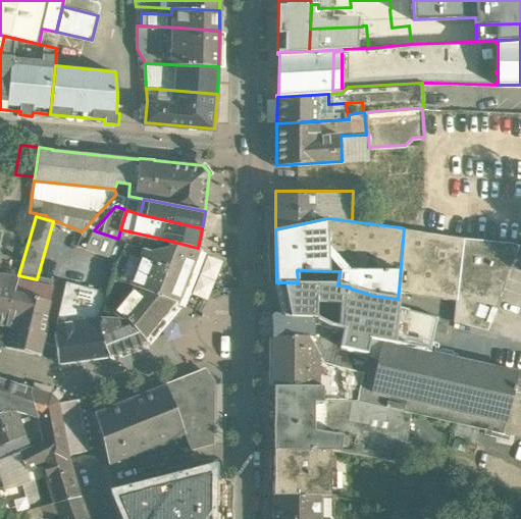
[(0,245),(3,229),(0,228),(0,322),(5,323),(18,275),(0,271),(0,245)]
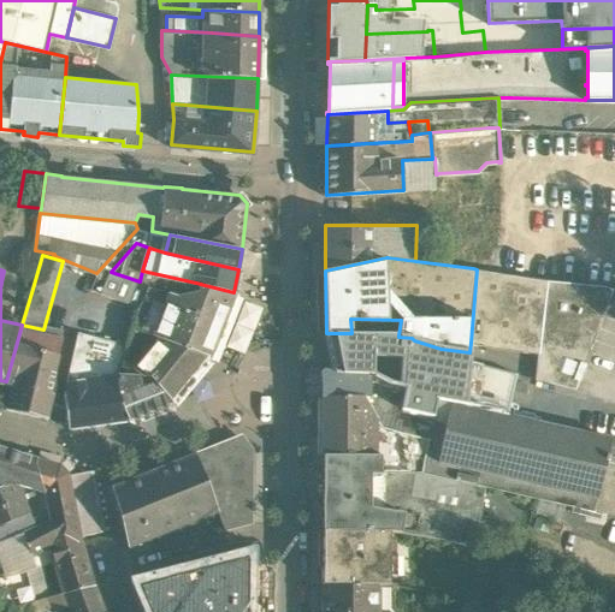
[(543,279),(477,269),(471,343),(538,352),(536,378),(577,388),(614,287),(605,285),(566,280),(543,279)]
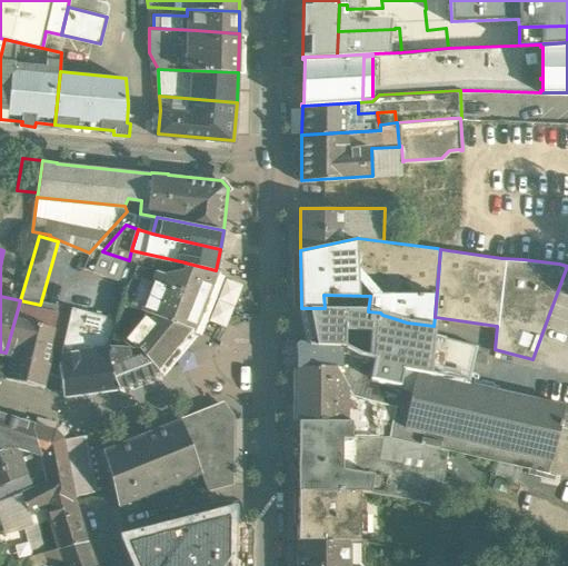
[(183,268),(165,271),(129,260),(102,251),(101,251),(93,269),(129,283),(123,300),(148,310),(192,329),(216,270),(185,262),(183,268)]
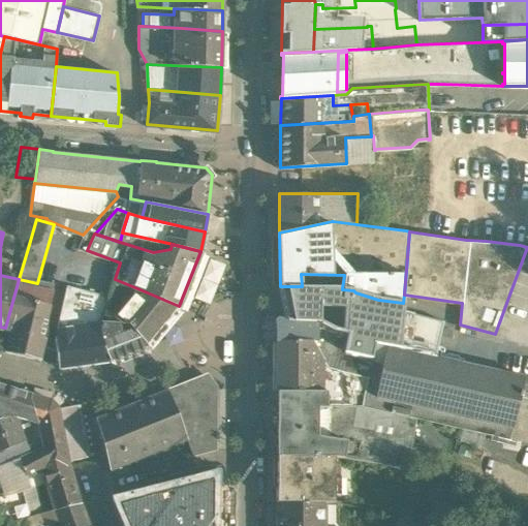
[(37,283),(19,279),(5,328),(11,330),(7,349),(41,358),(47,337),(43,336),(55,287),(37,283)]
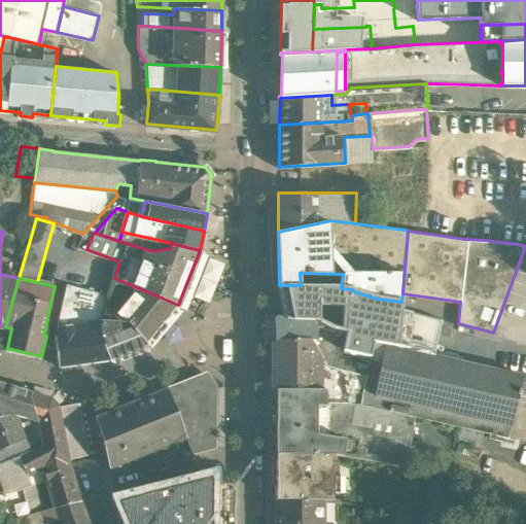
[(110,293),(68,282),(58,325),(102,319),(110,293)]
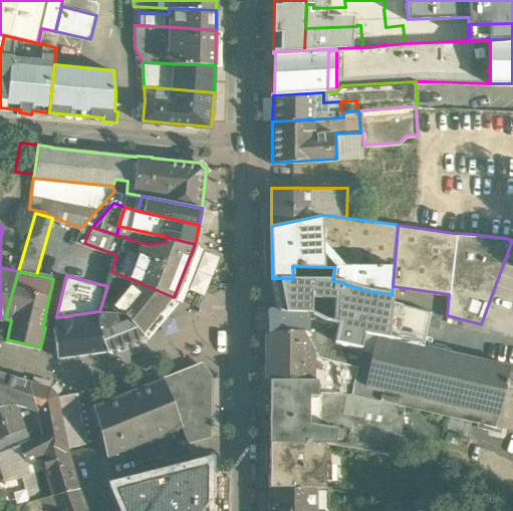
[(293,278),(272,278),(279,310),(307,311),(310,311),(324,319),(338,322),(334,341),(361,348),(365,332),(424,345),(432,312),(391,301),(392,294),(367,291),(345,284),(343,282),(332,281),(332,280),(315,278),(293,278)]
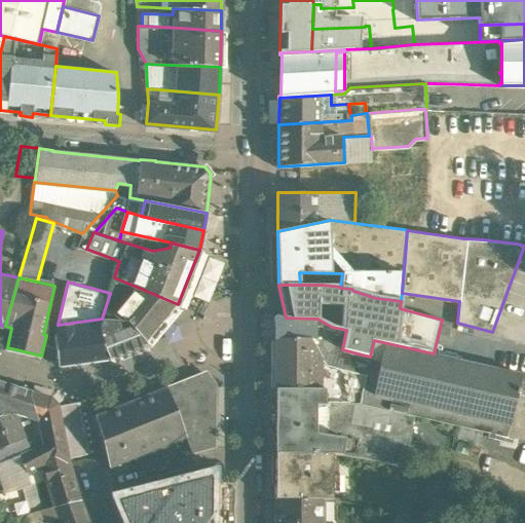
[(178,304),(137,287),(115,313),(122,320),(128,320),(147,342),(178,304)]
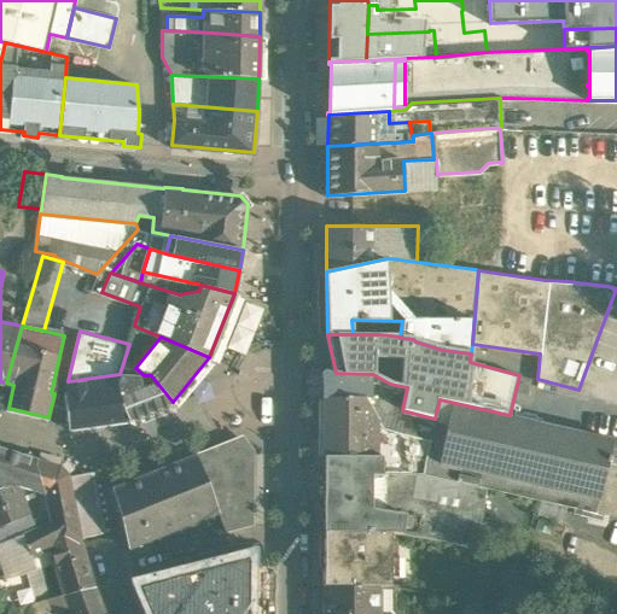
[(336,373),(325,373),(325,397),(365,398),(370,398),(370,374),(336,373)]
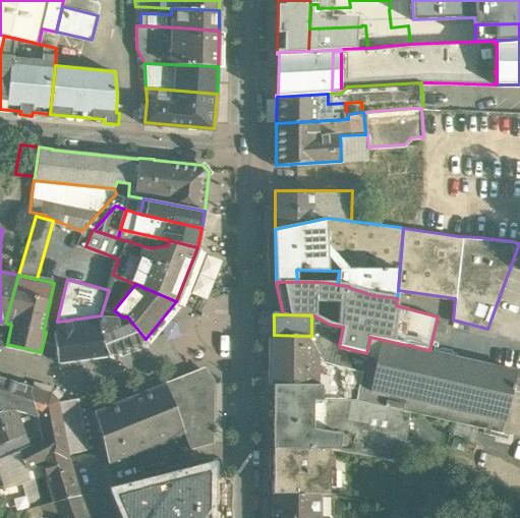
[(101,315),(57,322),(59,331),(56,332),(60,360),(108,353),(110,352),(105,342),(101,315)]
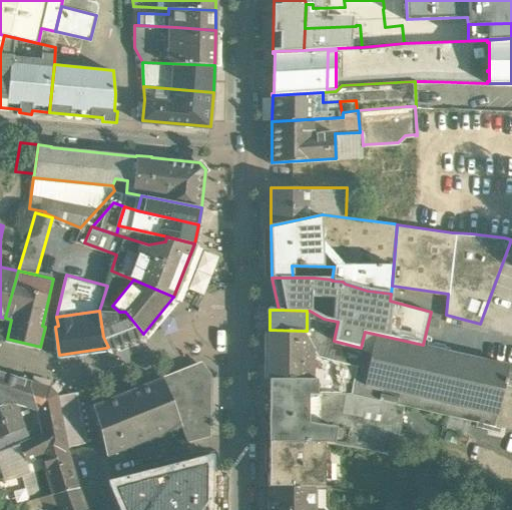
[(119,312),(99,311),(103,337),(108,347),(143,334),(125,312),(119,312)]
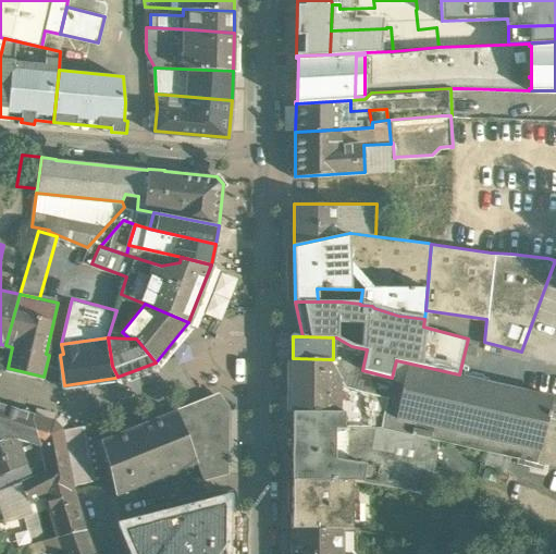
[(351,346),(336,337),(333,337),(333,359),(329,359),(345,385),(387,397),(392,378),(362,370),(367,349),(351,346)]
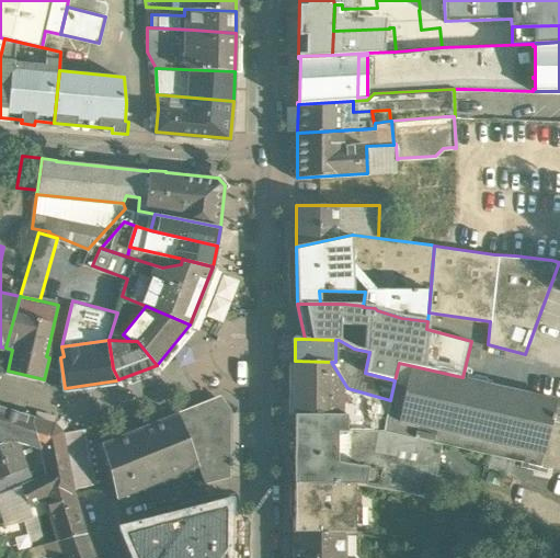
[(331,362),(295,361),(294,414),(346,414),(346,429),(377,429),(377,417),(386,418),(389,400),(390,400),(347,388),(331,362)]
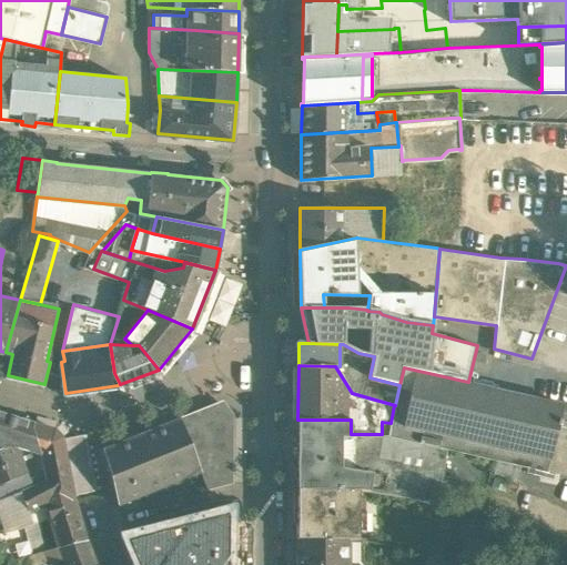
[(468,382),(404,367),(400,385),(395,405),(394,405),(391,423),(388,434),(445,447),(498,460),(515,463),(548,471),(559,423),(564,404),(540,397),(468,382)]
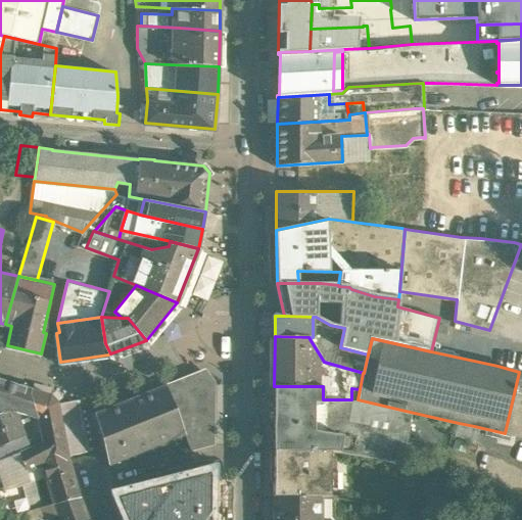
[(203,370),(167,384),(186,432),(185,432),(191,448),(212,442),(214,382),(203,370)]
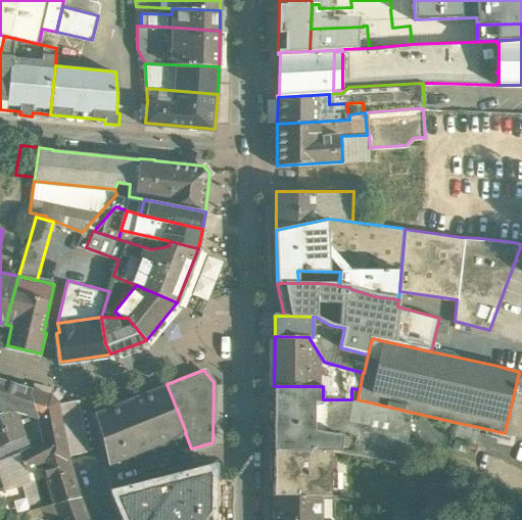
[(167,384),(96,413),(109,463),(185,432),(186,432),(167,384)]
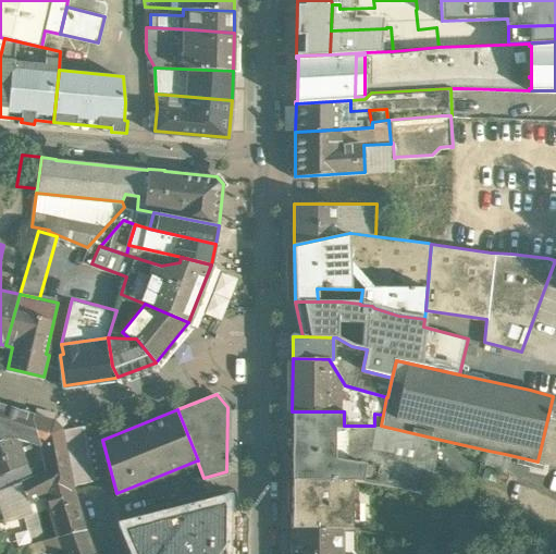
[(32,421),(0,410),(0,488),(21,480),(22,480),(46,470),(41,444),(37,445),(37,443),(32,421)]
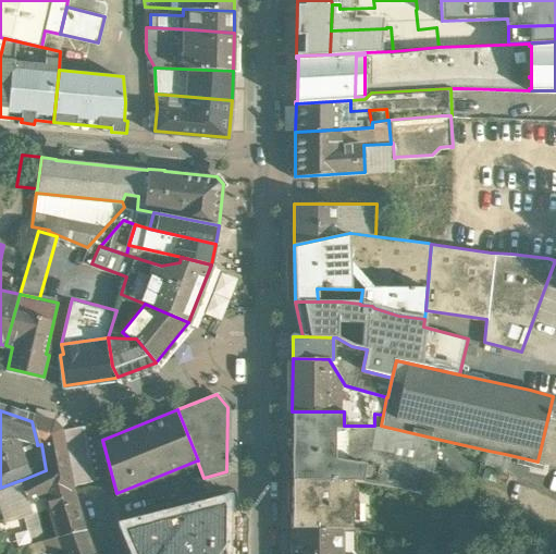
[(344,411),(292,411),(292,448),(332,458),(332,426),(344,426),(344,411)]
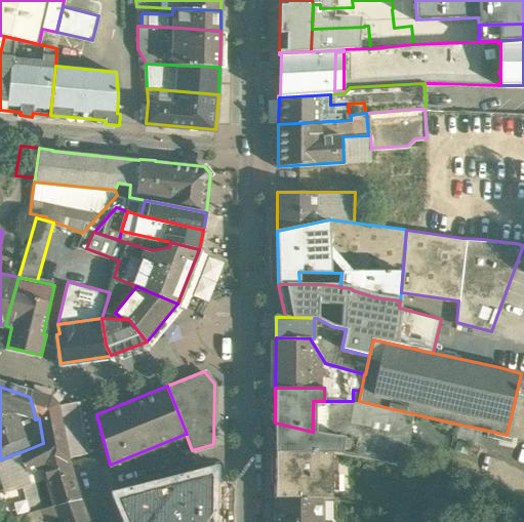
[(58,405),(30,397),(35,417),(35,419),(39,418),(43,443),(47,464),(69,457),(58,405)]
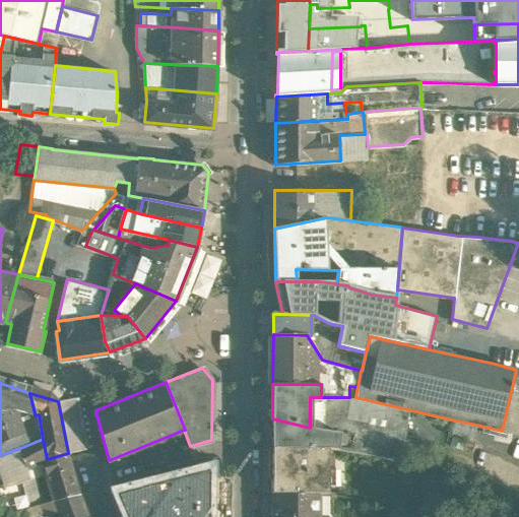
[(398,459),(407,409),(355,397),(349,397),(321,397),(310,397),(310,428),(272,418),(272,447),(329,447),(398,459)]
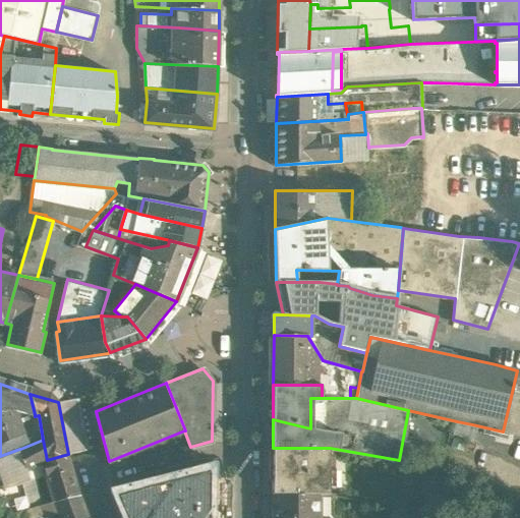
[(472,424),(457,421),(453,432),(468,439),(472,424)]
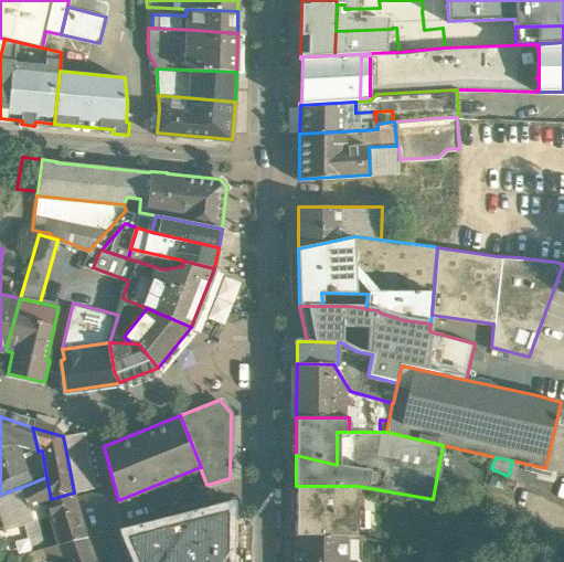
[(22,487),(21,487),(30,509),(31,508),(34,520),(50,515),(46,500),(51,499),(46,477),(22,487)]
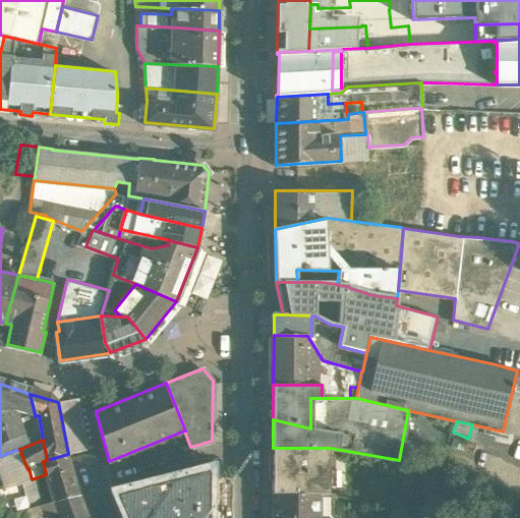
[(330,448),(273,448),(273,493),(330,493),(330,448)]
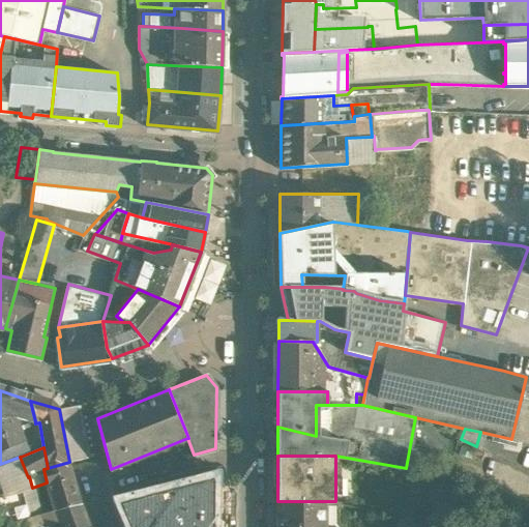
[(20,457),(0,464),(0,493),(23,488),(24,490),(32,488),(29,476),(28,477),(20,457)]
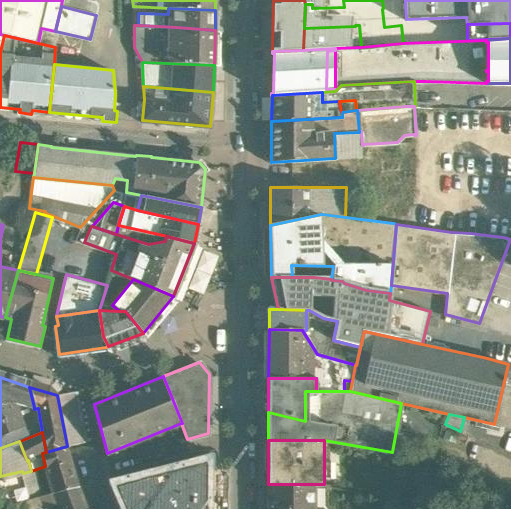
[(46,452),(42,453),(45,466),(51,486),(53,492),(79,486),(67,446),(46,452)]
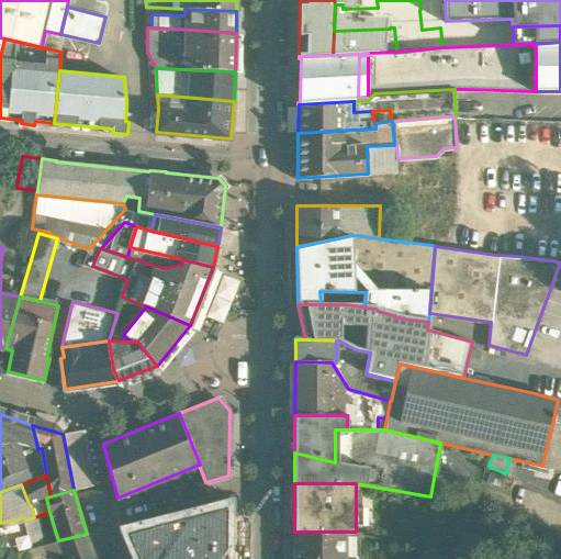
[(227,558),(228,503),(127,529),(138,558),(227,558)]
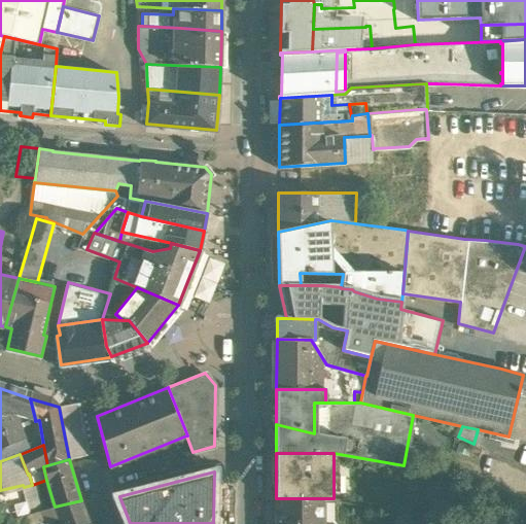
[(46,480),(32,485),(24,487),(31,514),(49,508),(47,501),(53,500),(46,480)]
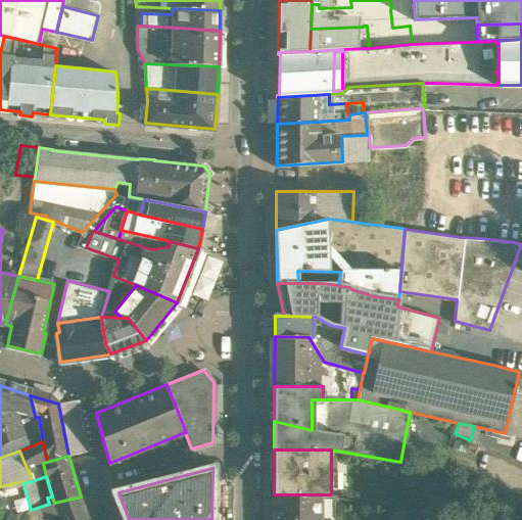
[(22,481),(0,486),(0,518),(10,516),(18,514),(18,513),(27,511),(31,510),(24,483),(22,481)]
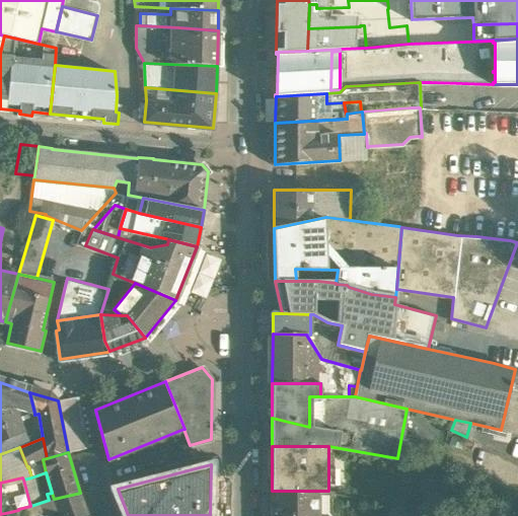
[(328,491),(272,491),(271,515),(317,515),(318,513),(331,513),(331,491),(328,491)]
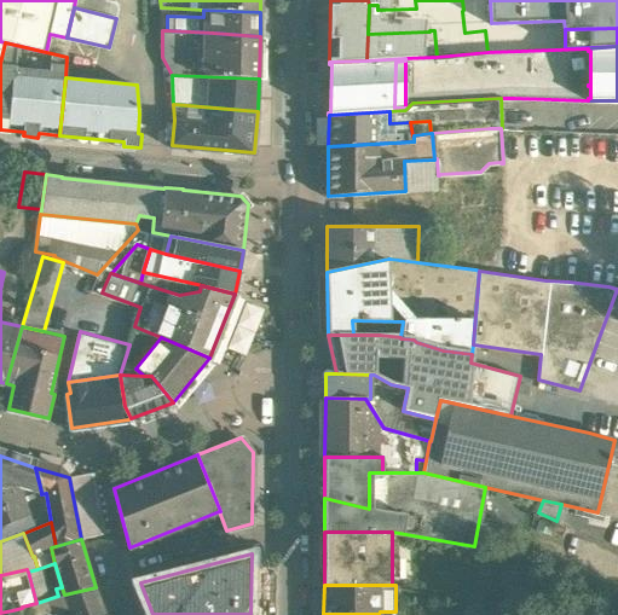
[(96,587),(64,595),(70,608),(71,614),(94,614),(104,611),(96,587)]
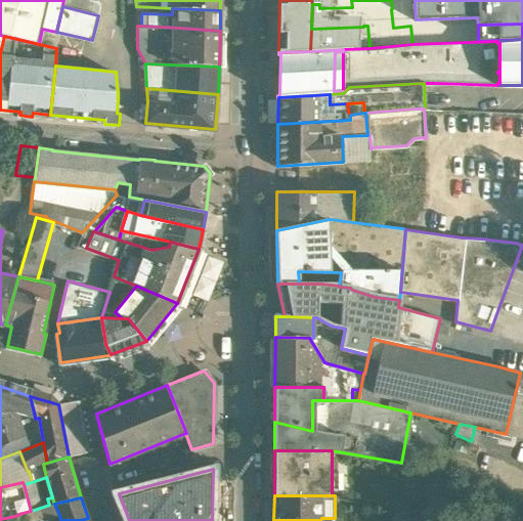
[(49,505),(31,511),(27,512),(31,520),(37,520),(45,519),(59,515),(54,504),(49,505)]
